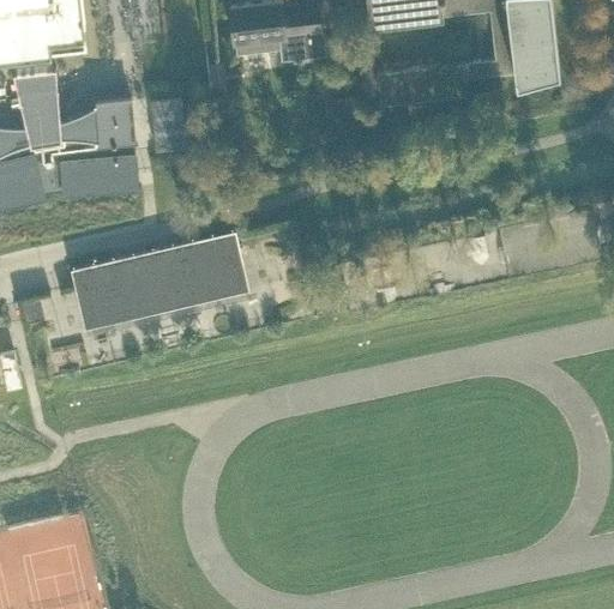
[(0,209),(44,198),(44,197),(62,192),(64,196),(137,190),(130,102),(95,106),(95,108),(90,112),(84,114),(78,116),(73,119),(67,121),(61,124),(56,89),(53,71),(50,71),(49,55),(85,52),(85,49),(79,0),(0,0),(0,60),(14,59),(17,74),(12,76),(22,116),(25,130),(20,130),(11,130),(2,128),(0,128),(0,209)]
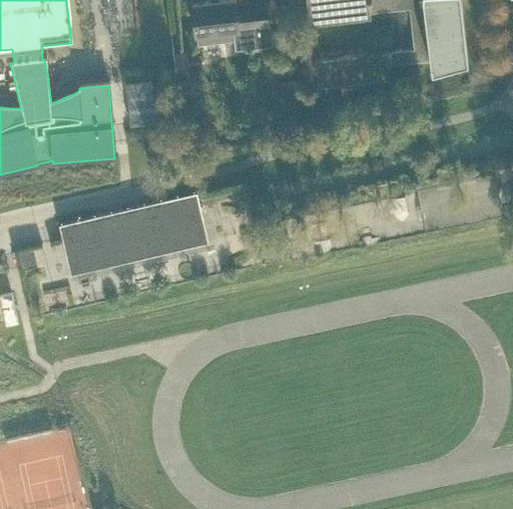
[(431,70),(468,63),(460,0),(308,0),(311,23),(370,16),(370,14),(408,10),(412,51),(414,64),(428,62),(431,70)]
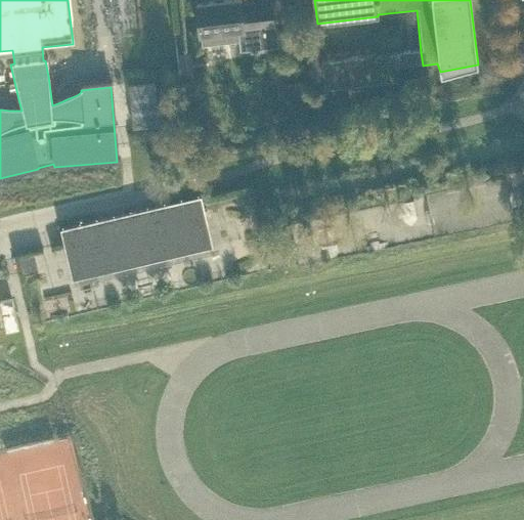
[(239,1),(195,7),(200,36),(202,49),(239,44),(241,53),(263,50),(276,48),(273,24),(260,26),(258,13),(242,15),(239,1)]
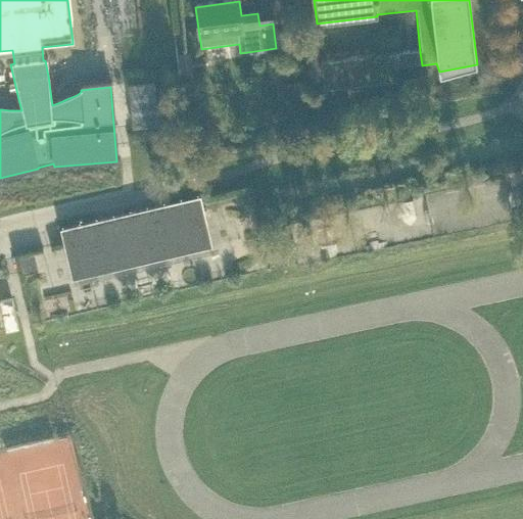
[(395,68),(422,65),(420,52),(321,63),(324,91),(397,83),(395,68)]
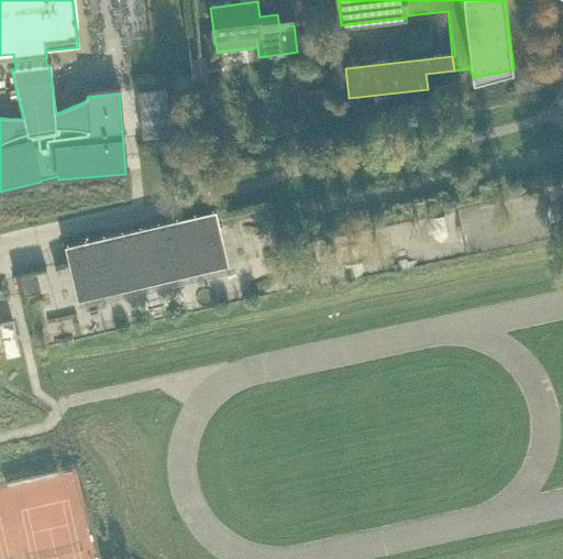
[(216,125),(199,128),(200,136),(217,134),(216,125)]
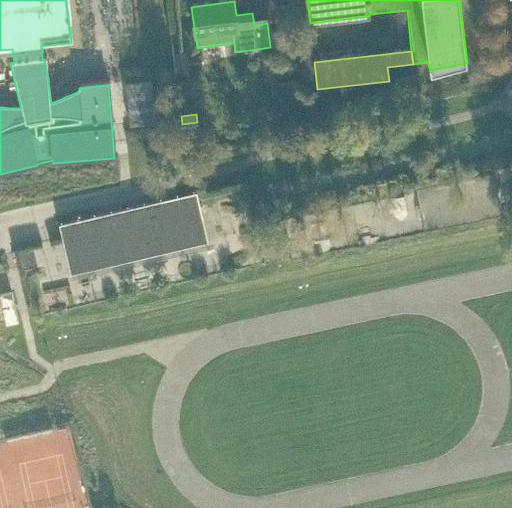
[(199,209),(195,196),(161,204),(61,228),(72,275),(206,242),(199,209)]
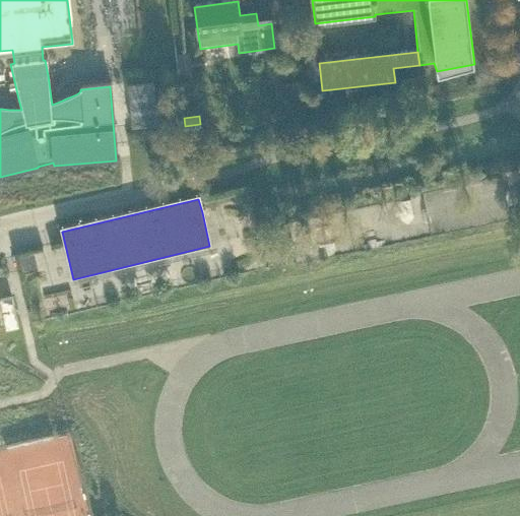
[(248,205),(238,208),(241,222),(252,220),(248,205)]
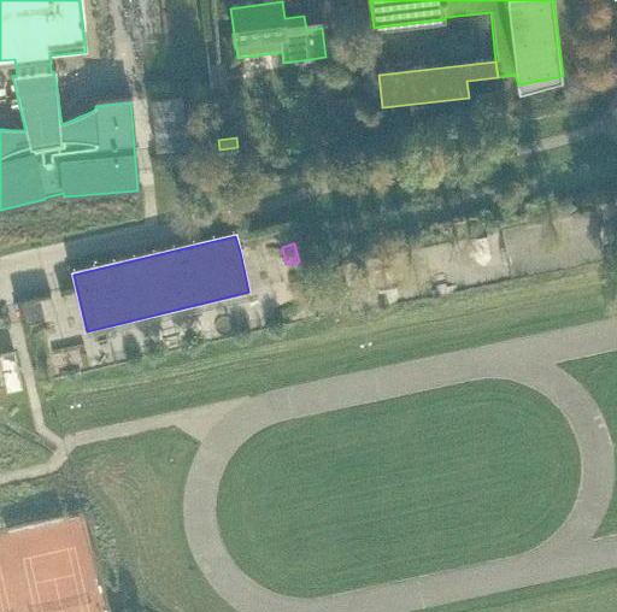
[(41,323),(37,306),(24,310),(29,327),(41,323)]
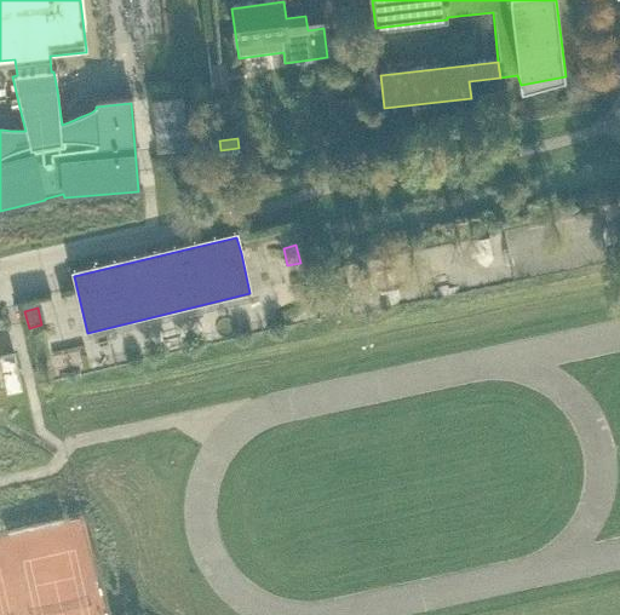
[(0,368),(6,396),(21,392),(13,357),(0,360),(0,368)]
